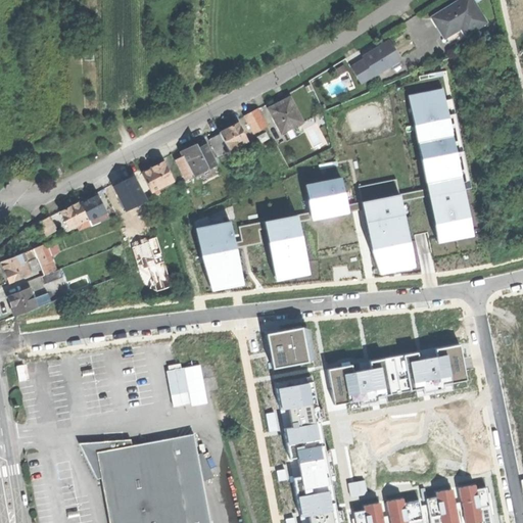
[(431,15),(443,36),(444,36),(462,25),(467,33),(485,21),(472,0),(457,0),(446,6),(431,15)]
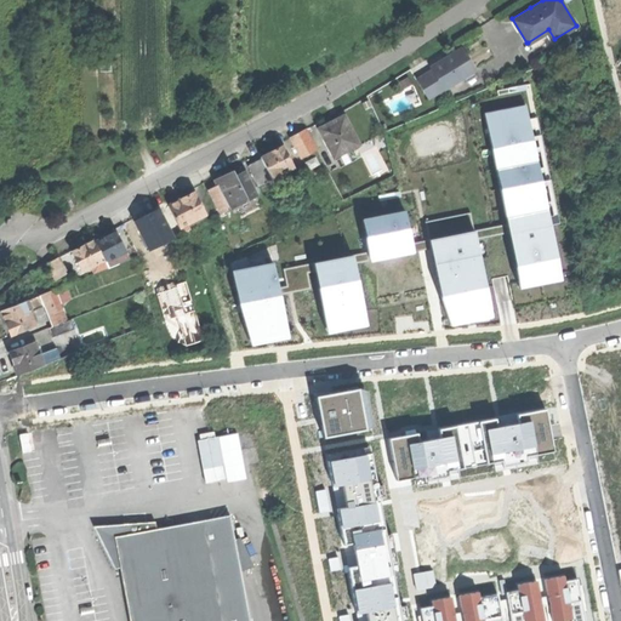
[(550,41),(554,39),(548,29),(528,43),(531,50),(543,44),(545,47),(551,44),(550,41)]
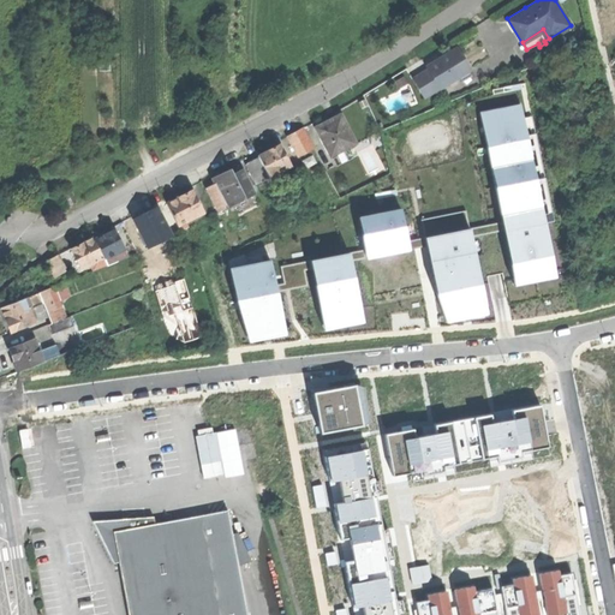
[(427,70),(439,89),(470,69),(455,47),(424,66),(427,70)]
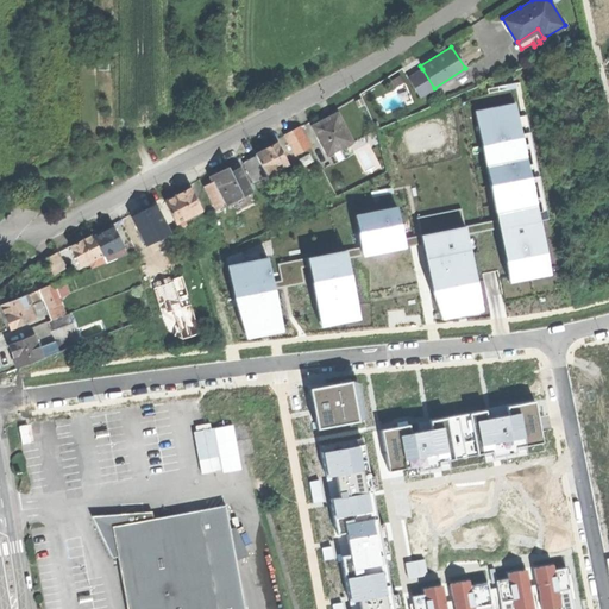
[(419,98),(434,88),(422,69),(407,79),(419,98)]
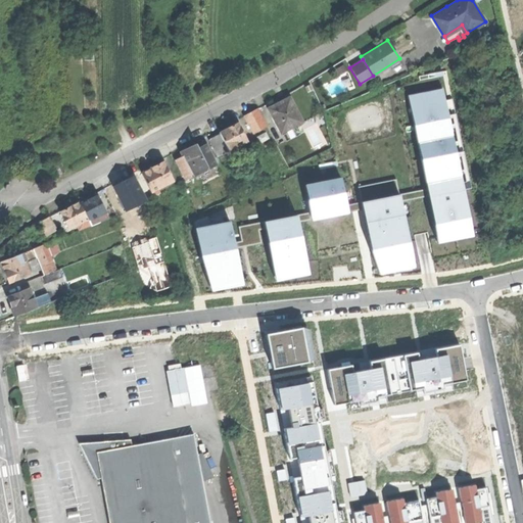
[(444,100),(442,88),(407,95),(425,187),(426,195),(436,245),(472,238),(463,189),(469,188),(452,99),(444,100)]
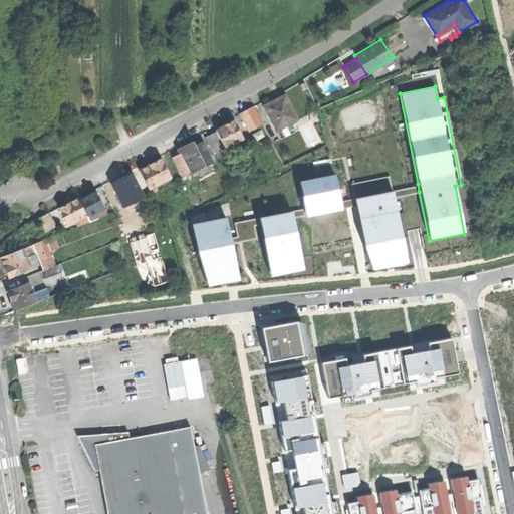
[(263,105),(275,129),(294,118),(283,95),(272,100),(263,105)]
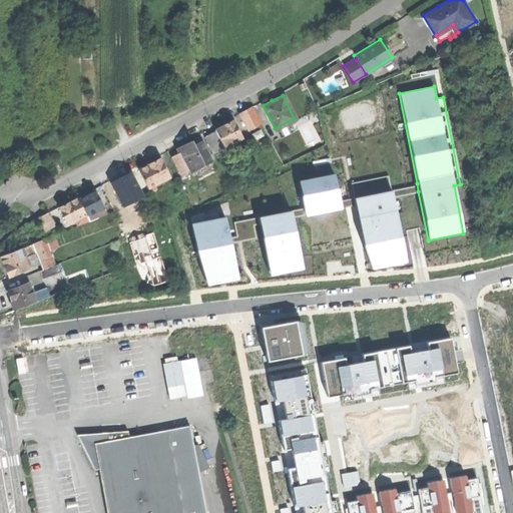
[(243,116),(251,131),(262,126),(253,110),(243,116)]
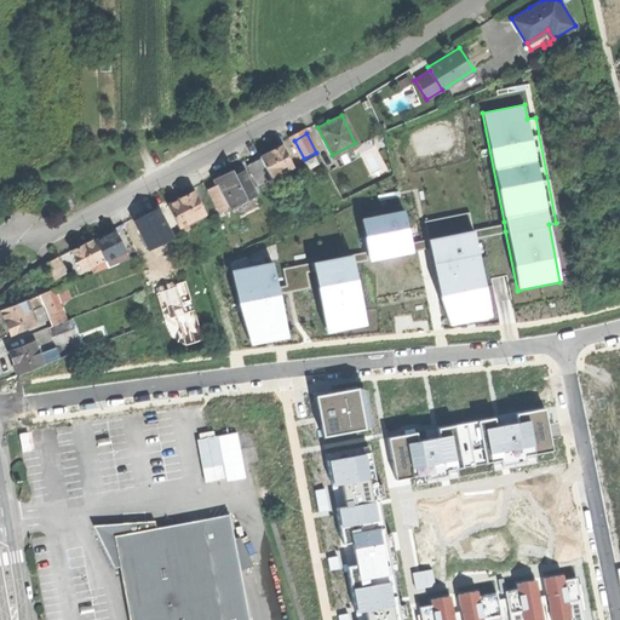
[(259,158),(269,177),(280,172),(291,166),(280,145),(268,153),(259,156),(259,158)]
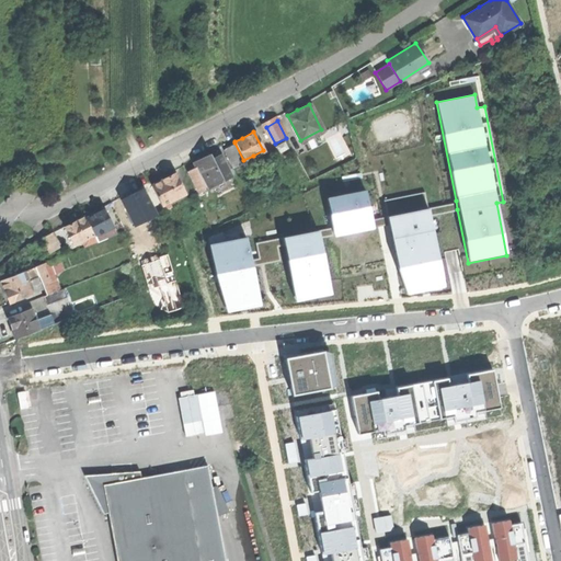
[(232,165),(243,160),(235,142),(224,148),(232,165)]
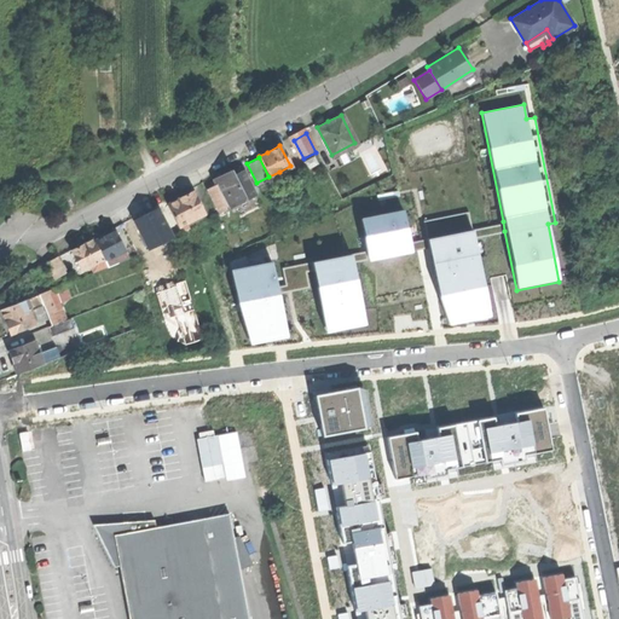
[(208,189),(220,212),(255,194),(242,171),(227,178),(208,189)]
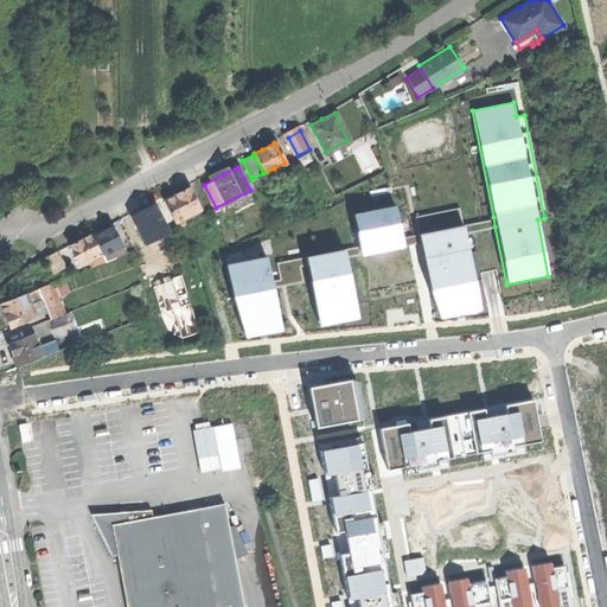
[(278,176),(274,168),(263,173),(268,181),(278,176)]
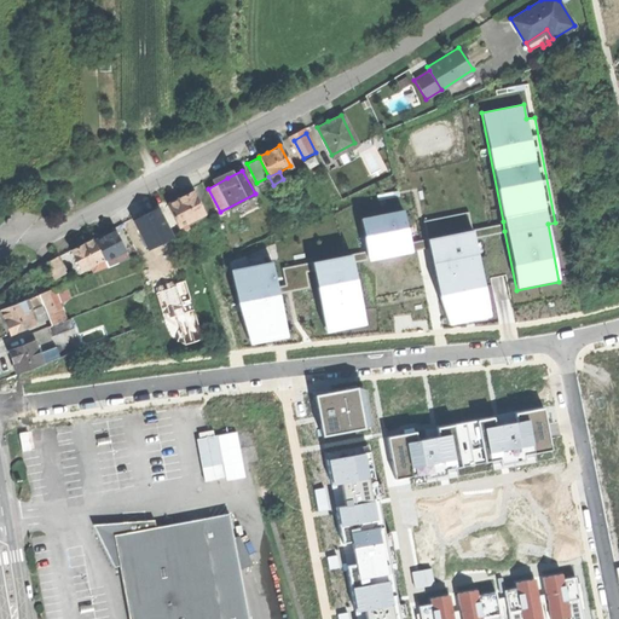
[(411,250),(410,243),(399,191),(377,195),(377,200),(356,203),(365,253),(366,260),(411,250)]
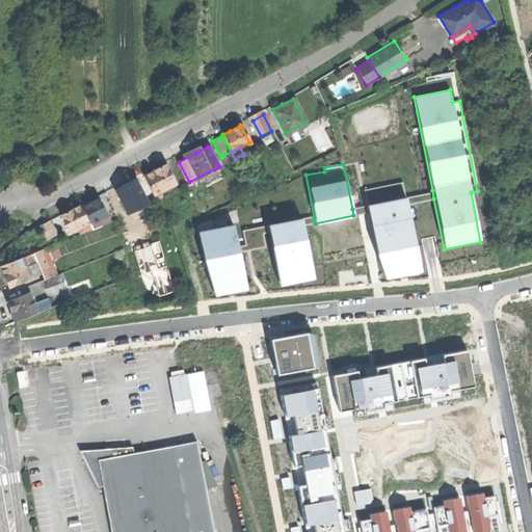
[(143,176),(153,194),(175,184),(164,165),(155,169),(143,176)]
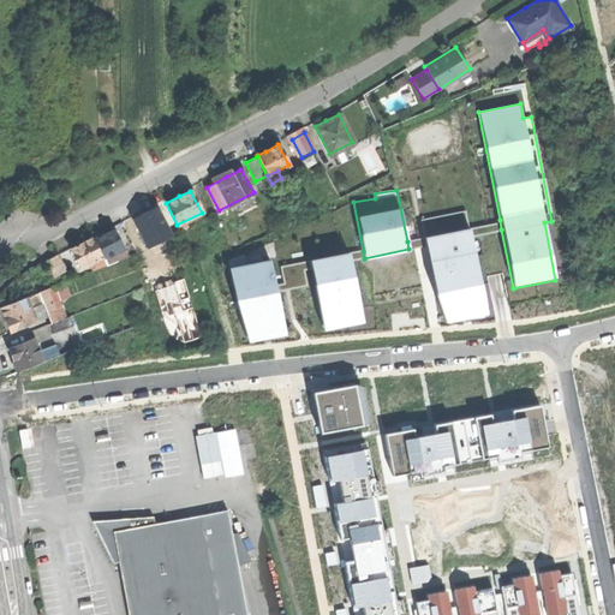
[(133,219),(148,246),(169,236),(155,208),(144,214),(133,219)]
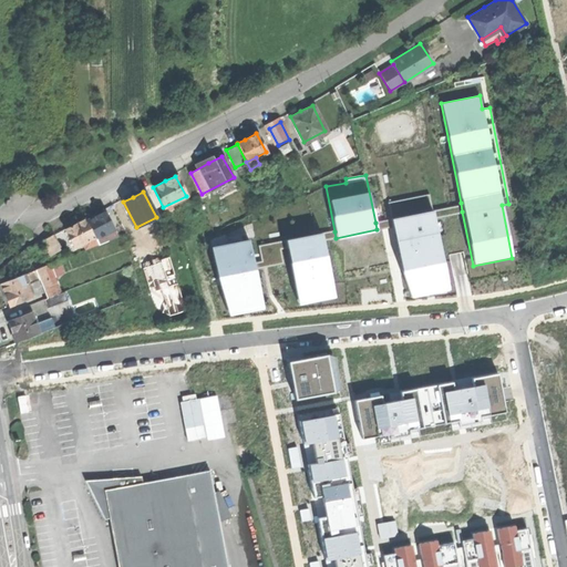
[(447,288),(433,217),(432,208),(429,195),(387,203),(390,219),(391,226),(405,297),(447,288)]
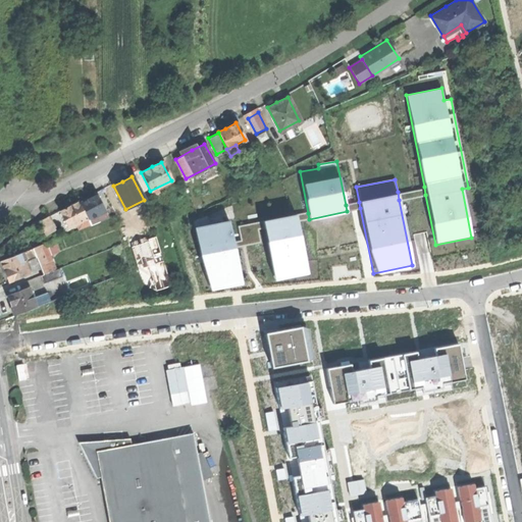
[(424,187),(398,192),(399,200),(425,195),(424,187)]
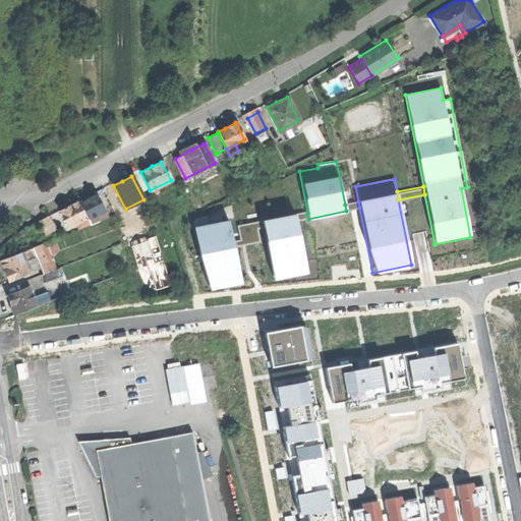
[(88,218),(88,219),(95,215),(104,211),(96,195),(79,204),(88,218)]
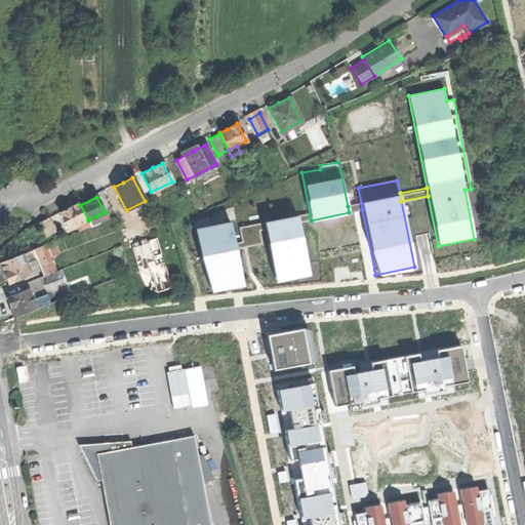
[(83,223),(88,219),(80,205),(79,203),(69,208),(61,212),(69,229),(83,223)]
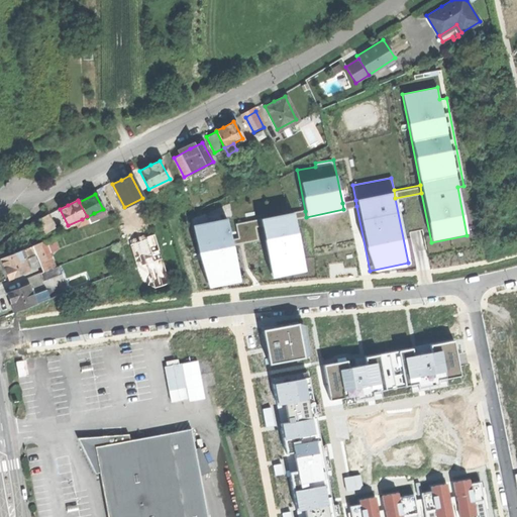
[(351,208),(356,206),(355,200),(342,203),(343,209),(351,208)]
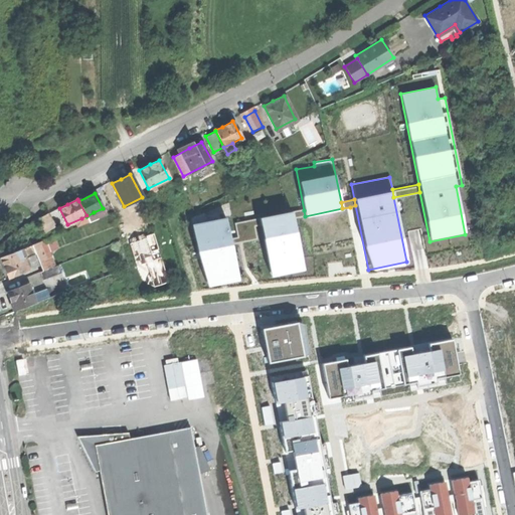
[(294,219),(293,212),(292,209),(258,216),(259,218),(260,224),(271,277),(305,270),(294,219)]
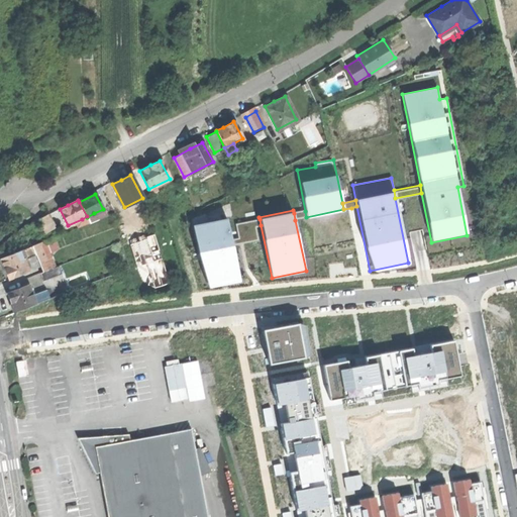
[(294,213),(295,220),(306,217),(305,211),(294,213)]
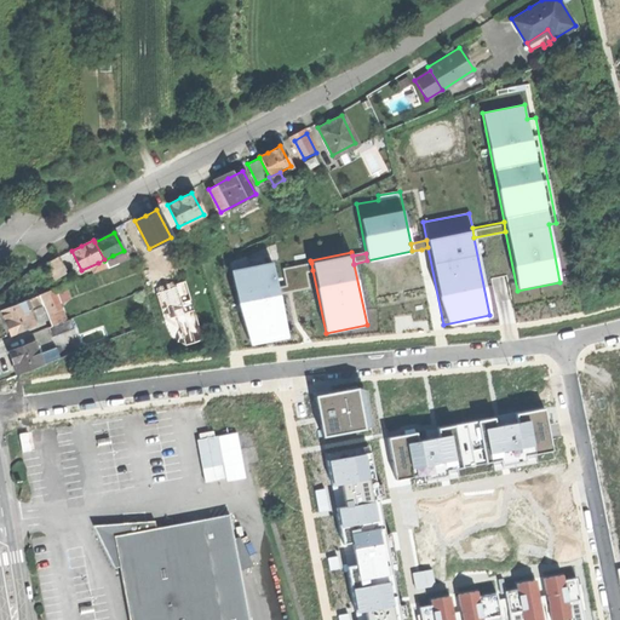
[(116,263),(113,256),(104,260),(107,265),(108,268),(116,263)]
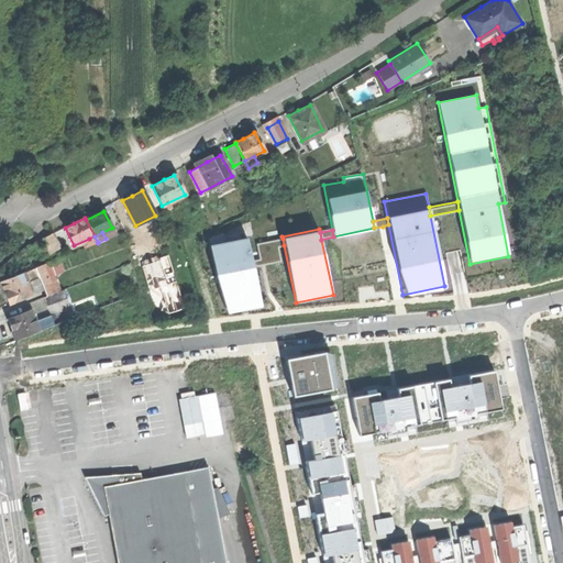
[(42,240),(50,254),(58,249),(52,234),(42,240)]
